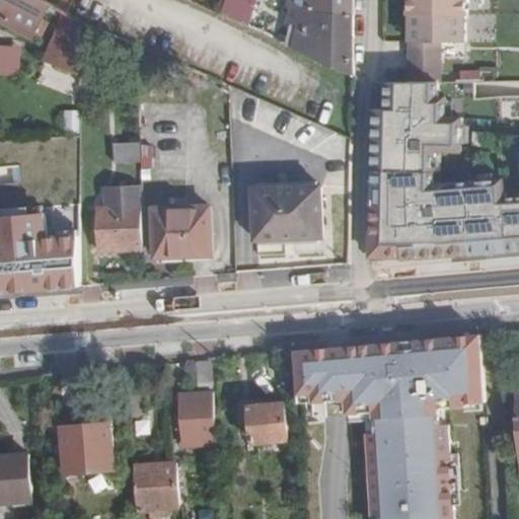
[(44,0),(0,0),(0,17),(29,31),(44,0)]
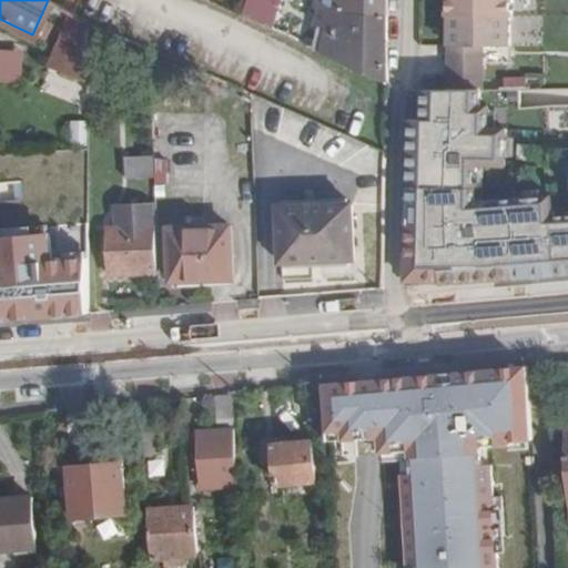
[(348,0),(350,33),(328,38),(327,56),(327,61),(381,87),(383,0),(348,0)]
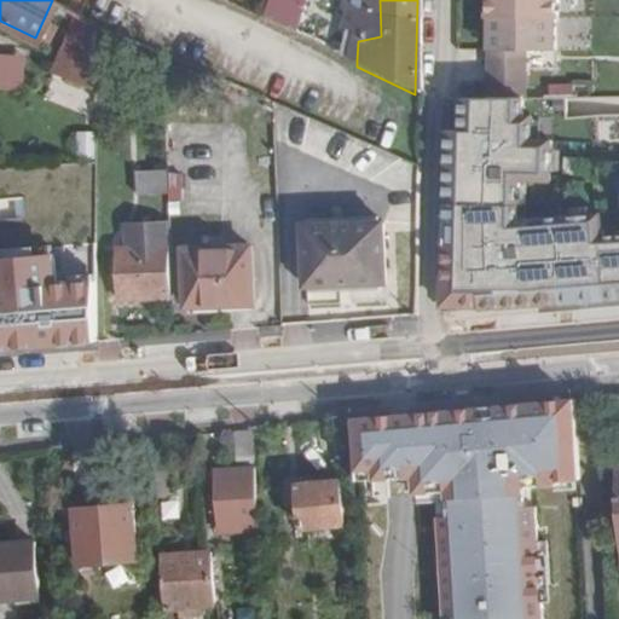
[(481,0),(481,6),(490,6),(489,41),(491,40),(516,41),(547,41),(548,10),(550,10),(550,0),(481,0)]
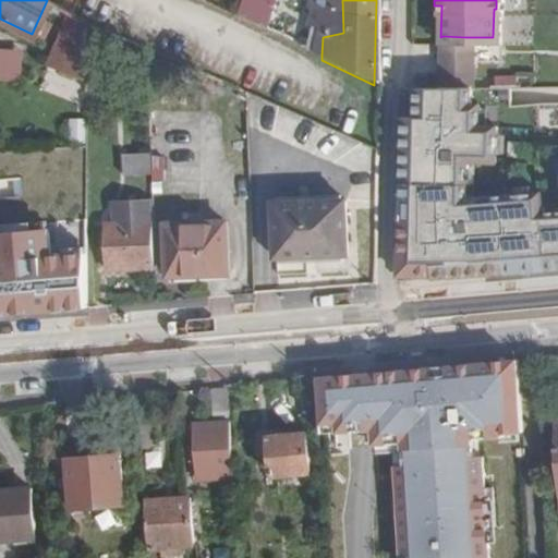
[(64,2),(45,52),(83,73),(83,63),(83,12),(64,2)]
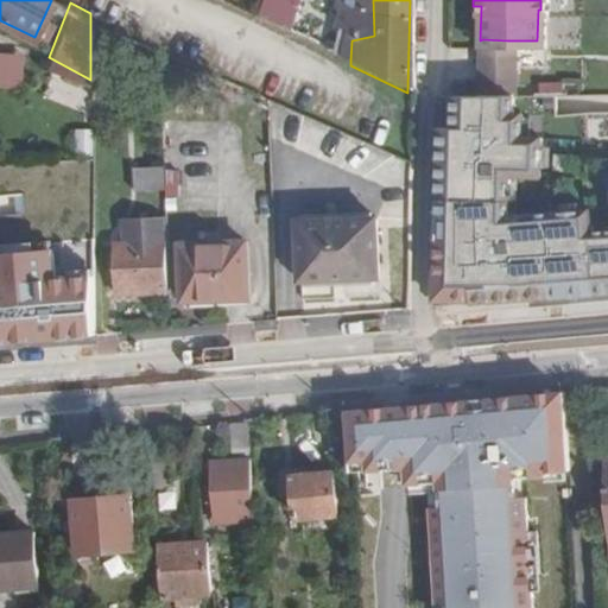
[(480,40),(473,39),(472,50),(482,50),(482,39),(480,40)]
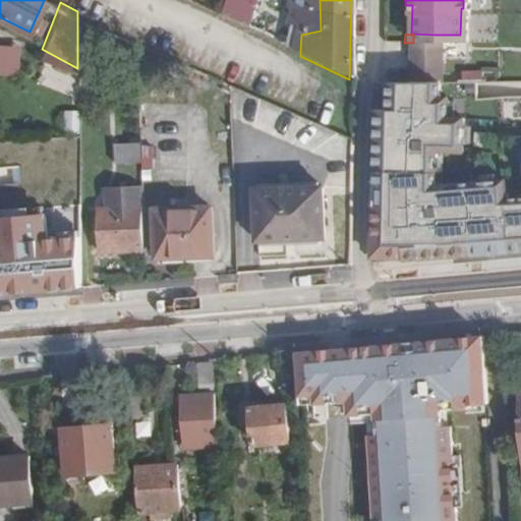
[(413,43),(404,43),(404,74),(433,74),(435,50),(435,35),(413,34),(413,43)]
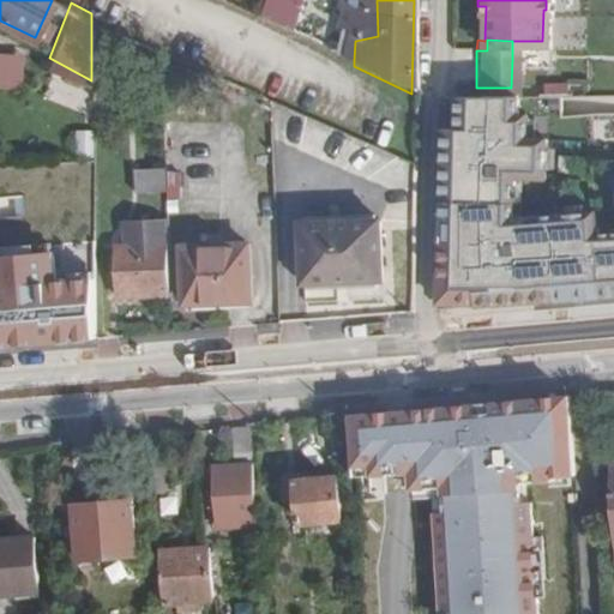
[(542,41),(512,41),(512,59),(541,59),(542,41)]
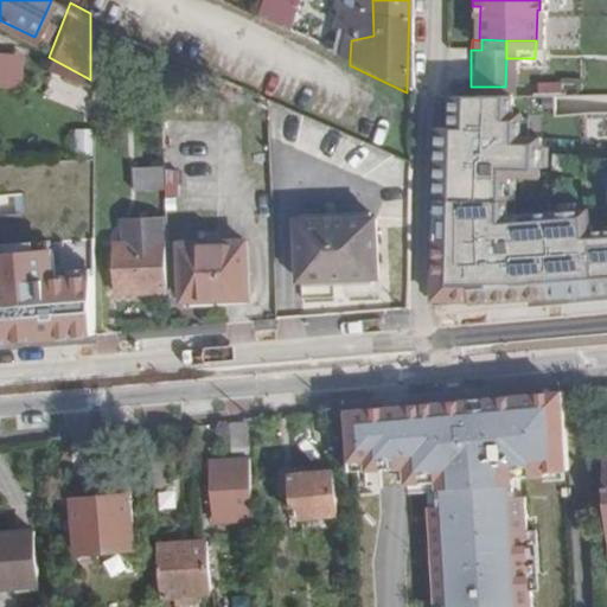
[(19,52),(0,51),(0,81),(18,82),(19,52)]
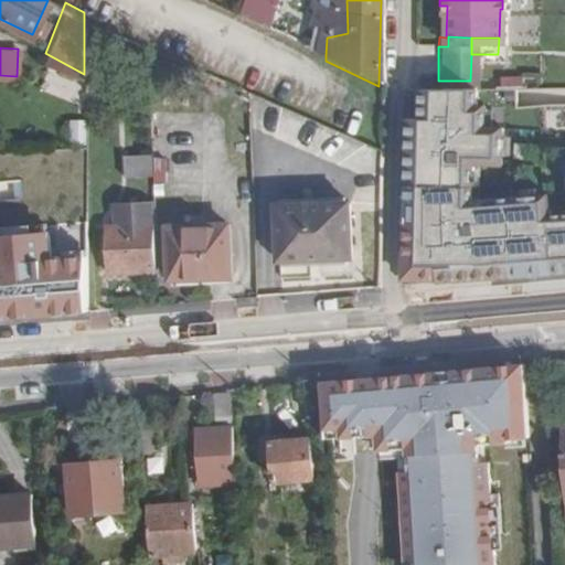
[(326,55),(316,51),(316,55),(326,61),(326,55)]
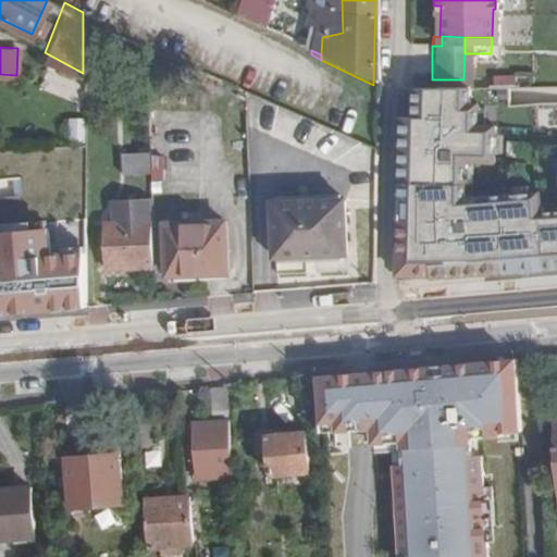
[(83,63),(83,73),(83,86),(111,85),(110,62),(83,63)]
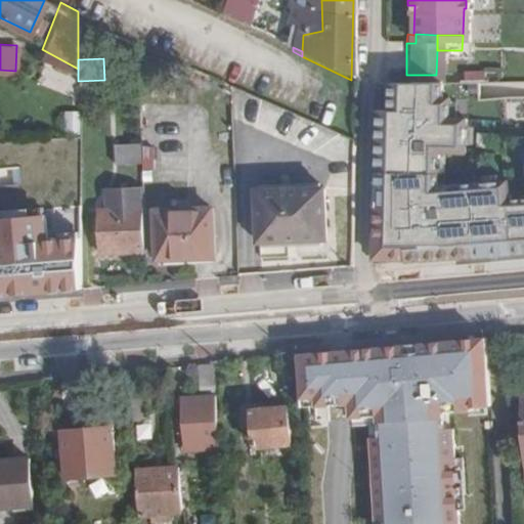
[(406,75),(387,75),(386,101),(375,101),(373,180),(378,180),(378,194),(377,194),(377,199),(372,198),(370,260),(384,260),(403,260),(403,264),(495,256),(493,188),(467,189),(467,191),(433,192),(434,150),(457,150),(460,111),(441,111),(441,90),(438,90),(438,75),(436,75),(406,75)]
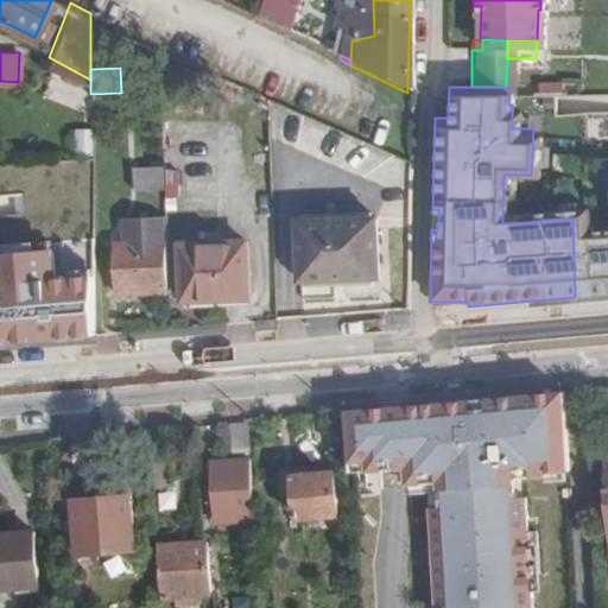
[(77,128),(77,154),(95,154),(94,128),(77,128)]
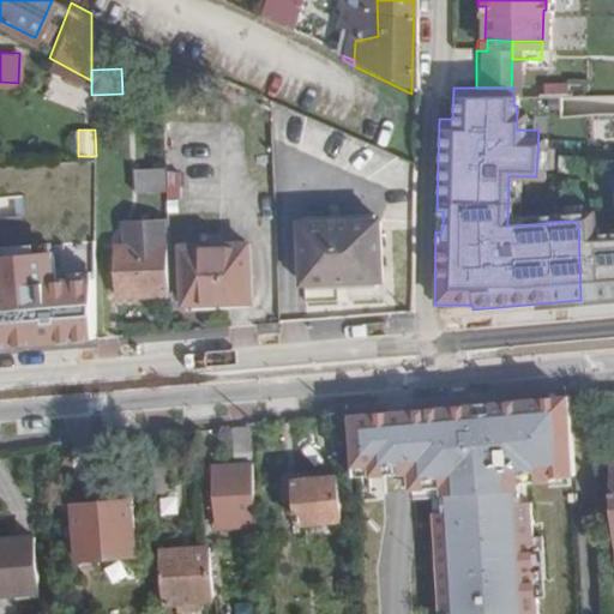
[(182,168),(138,169),(139,194),(184,193),(182,168)]
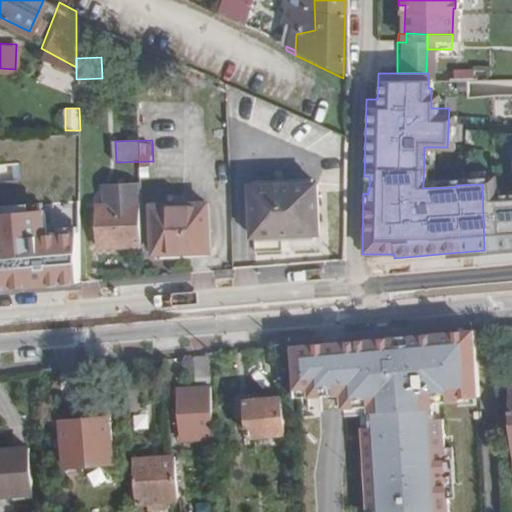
[(316,180),(251,183),(254,233),(319,230),(316,180)]
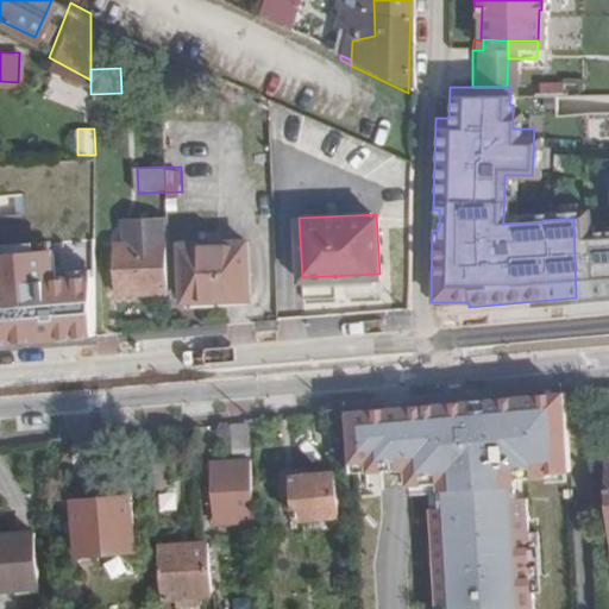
[(595,218),(573,219),(576,297),(608,294),(608,238),(596,239),(595,218)]
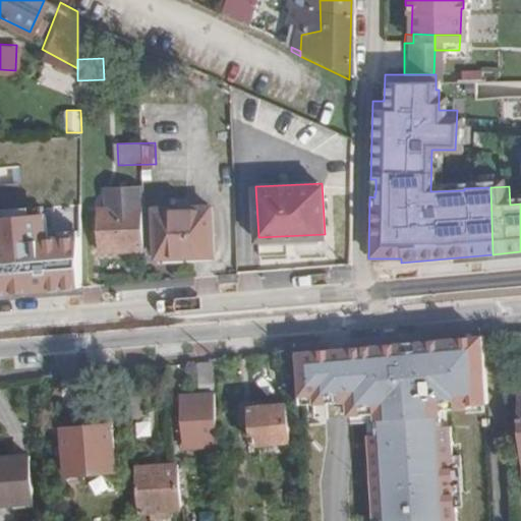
[(0,238),(32,237),(27,188),(0,189),(0,238)]
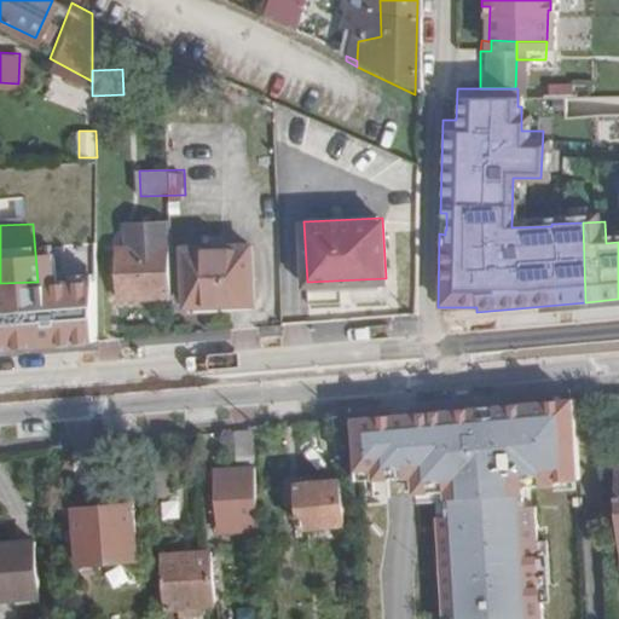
[(250,227),(184,231),(187,311),(254,307),(250,227)]
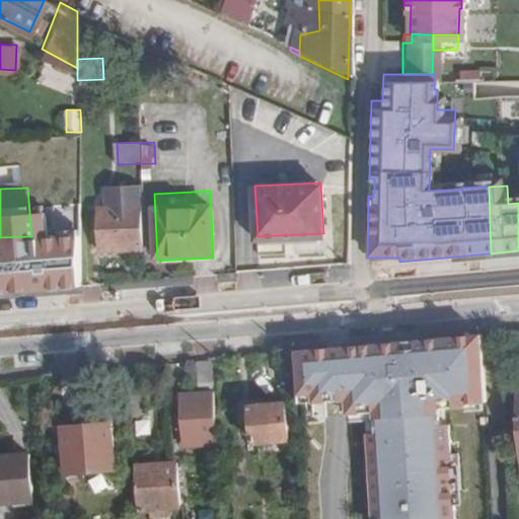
[(97,210),(99,254),(143,253),(140,194),(129,194),(130,209),(97,210)]
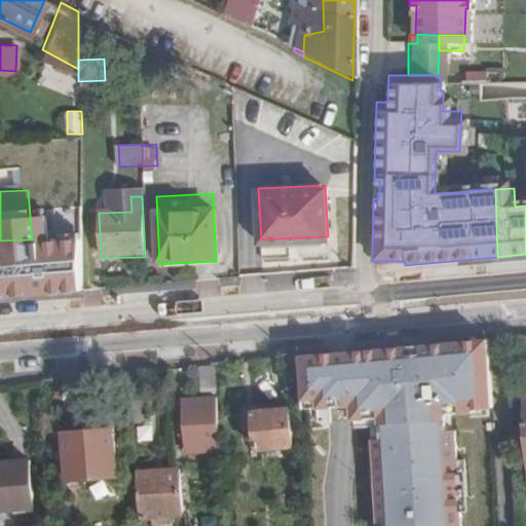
[(338,351),(301,354),(304,408),(340,405),(355,403),(357,417),(383,415),(384,438),(376,438),(380,525),(462,525),(457,424),(449,424),(448,412),(476,411),(475,407),(495,406),(491,338),(338,351)]
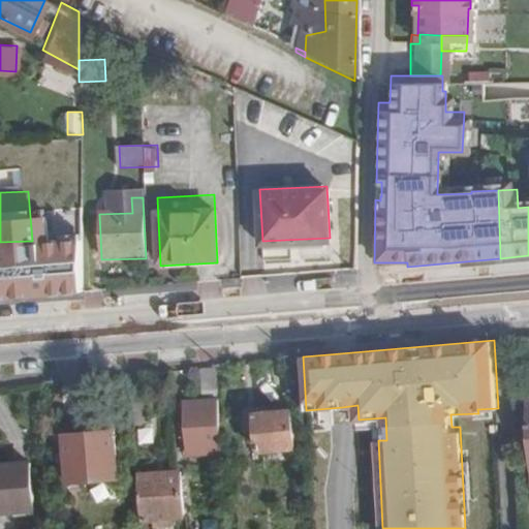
[(185,402),(188,456),(222,454),(219,400),(185,402)]
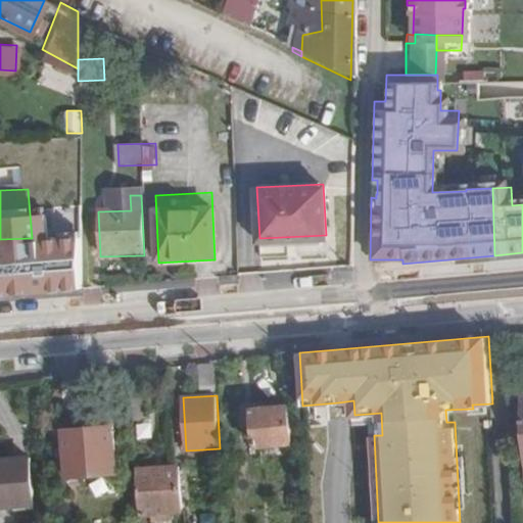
[(291,440),(288,402),(251,406),(254,443),(291,440)]
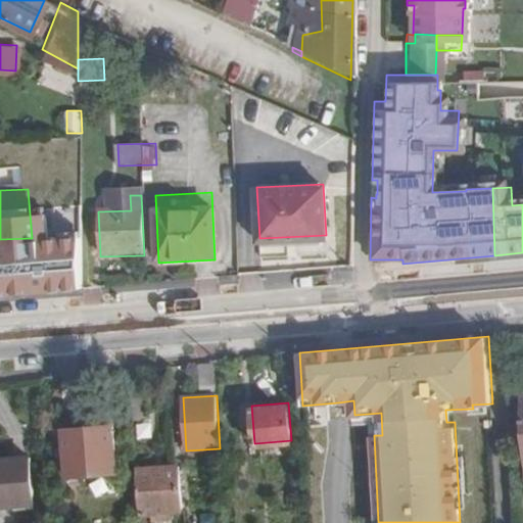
[(86,427),(63,428),(66,477),(116,472),(113,419),(86,421),(86,427)]
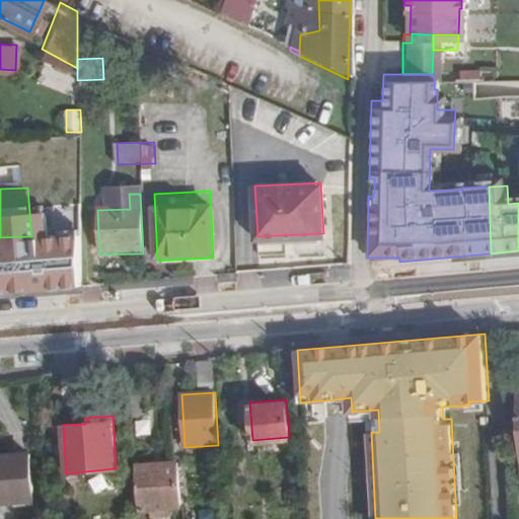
[(0,499),(30,497),(26,450),(0,451),(0,499)]
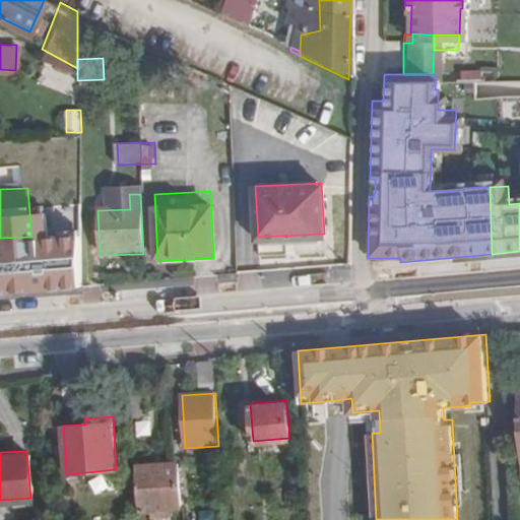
[(116,469),(66,474),(67,479),(117,475),(116,469)]
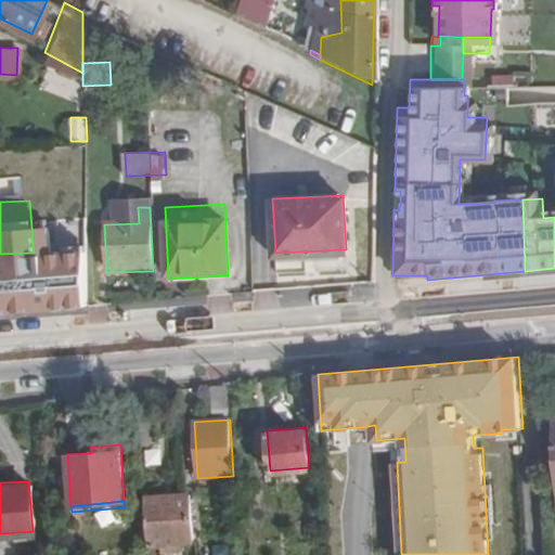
[(188,504),(145,506),(149,547),(157,547),(162,547),(160,554),(177,554),(178,546),(190,545),(188,504)]
